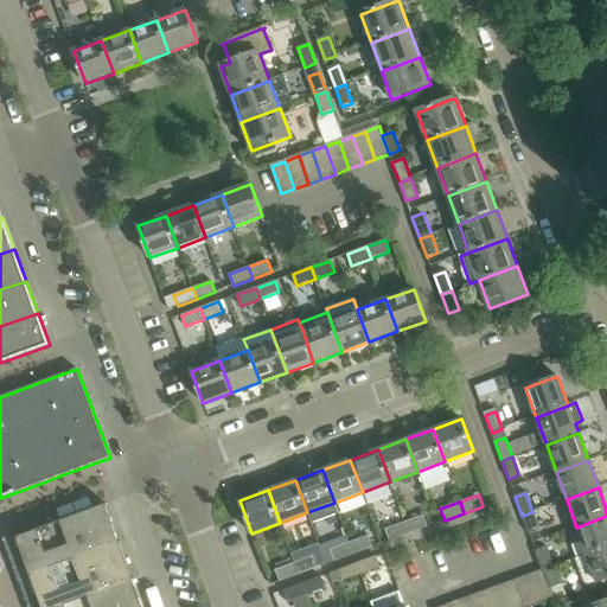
[(81,557),(121,542),(107,504),(68,519),(81,557)]
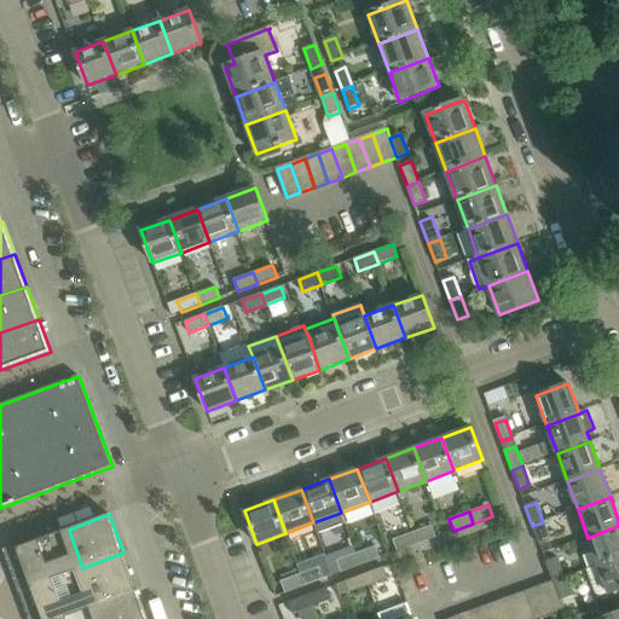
[(543,522),(532,526),(539,544),(550,541),(543,522)]
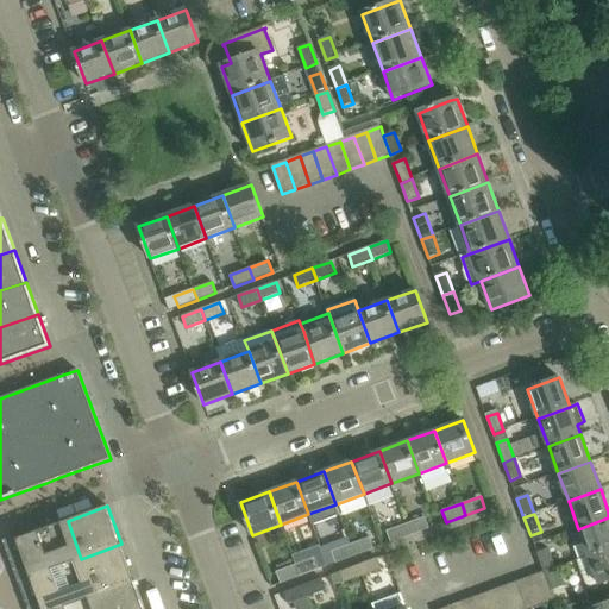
[(425,516),(407,523),(410,535),(429,528),(425,516)]
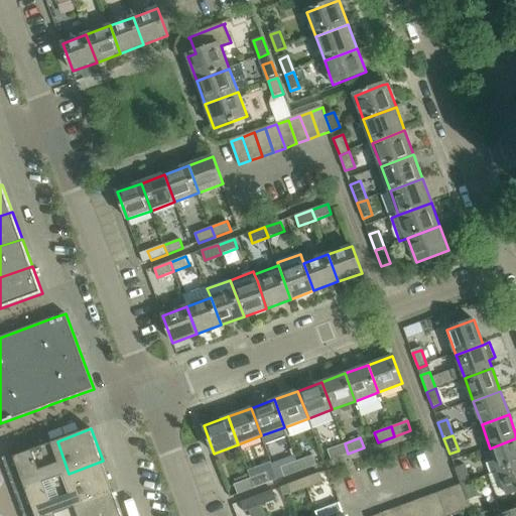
[(515,464),(515,438),(490,448),(499,471),(515,464)]
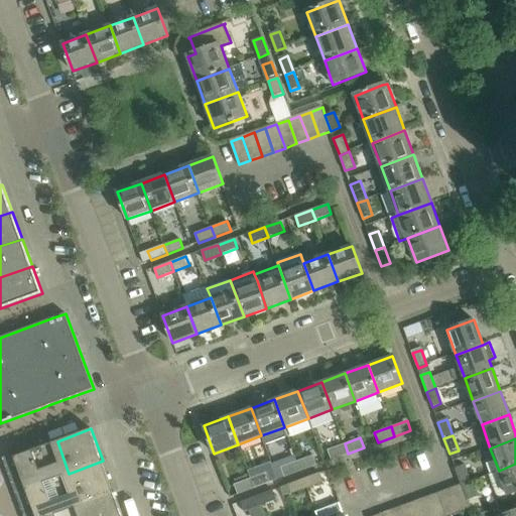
[(25,489),(69,474),(57,441),(14,457),(25,489)]
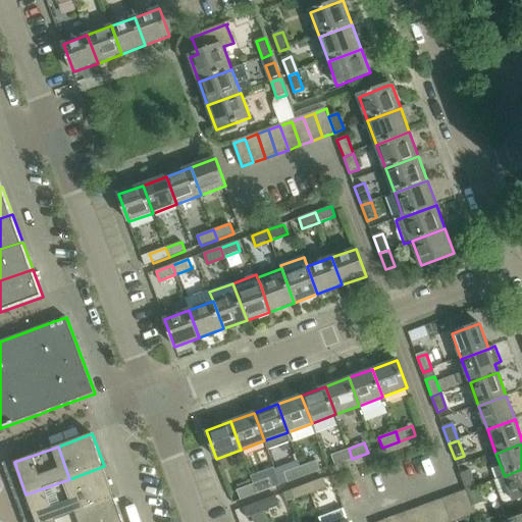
[(335,465),(352,459),(349,449),(332,455),(335,465)]
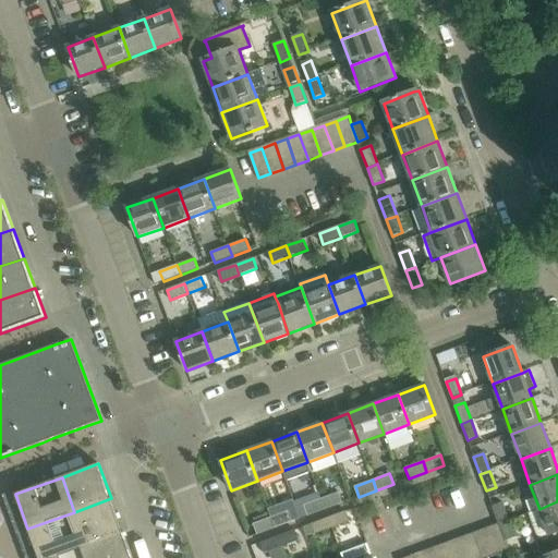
[(322,498),(325,509),(343,502),(339,492),(322,498)]
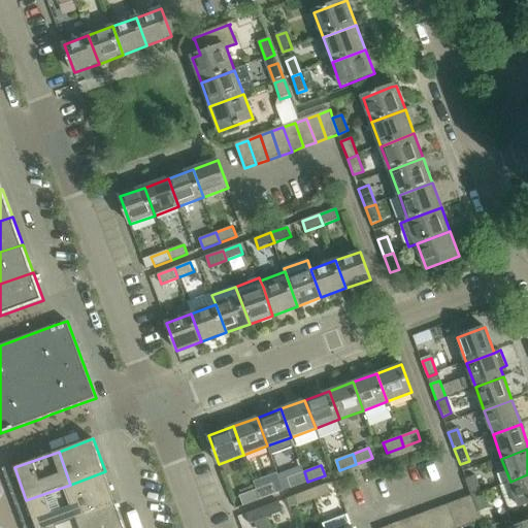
[(36,527),(50,527),(118,503),(105,471),(70,485),(26,500),(36,527)]
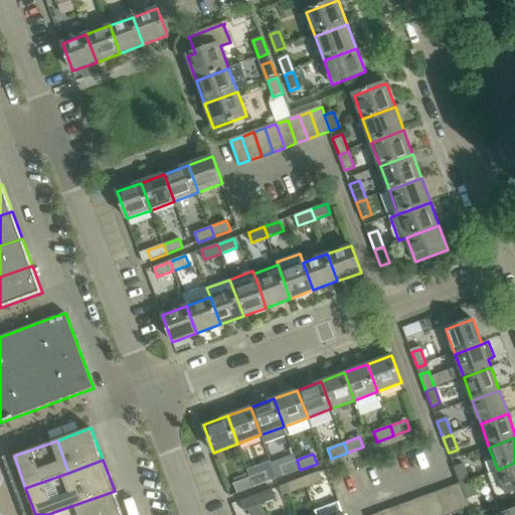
[(285,476),(300,470),(297,460),(281,466),(285,476)]
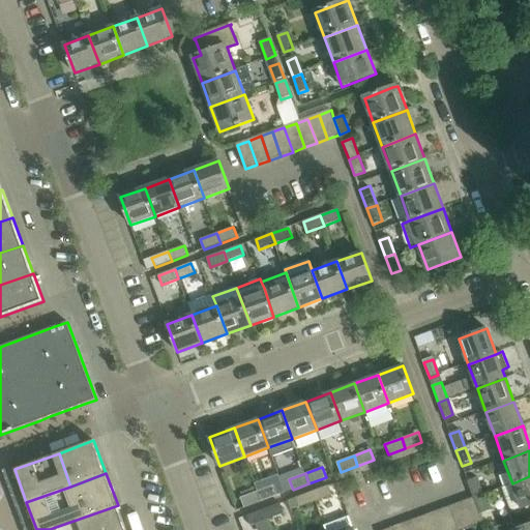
[(511,511),(529,504),(529,476),(512,483),(502,488),(511,511)]
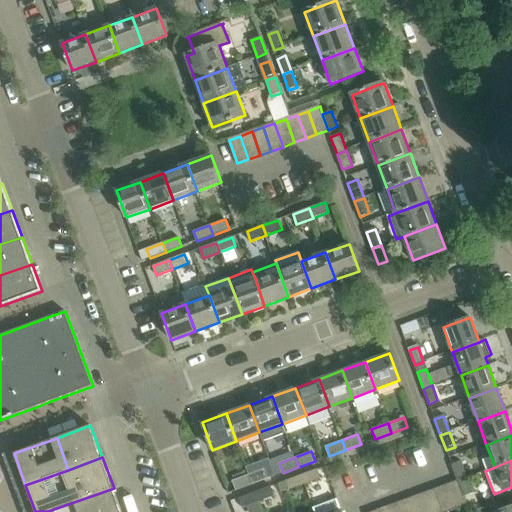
[(451,465),(457,481),(466,477),(460,462),(451,465)]
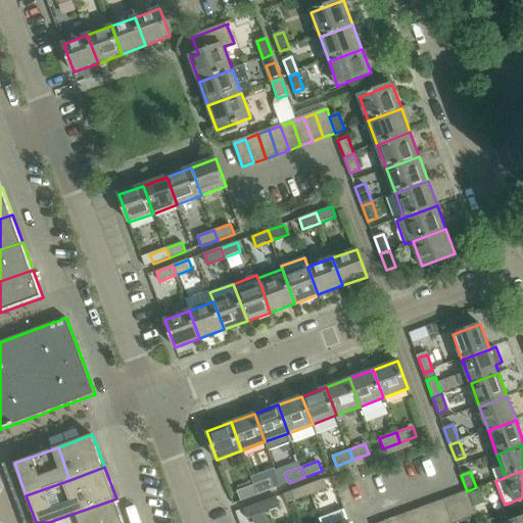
[(270,478),(253,484),(257,494),(274,488),(270,478)]
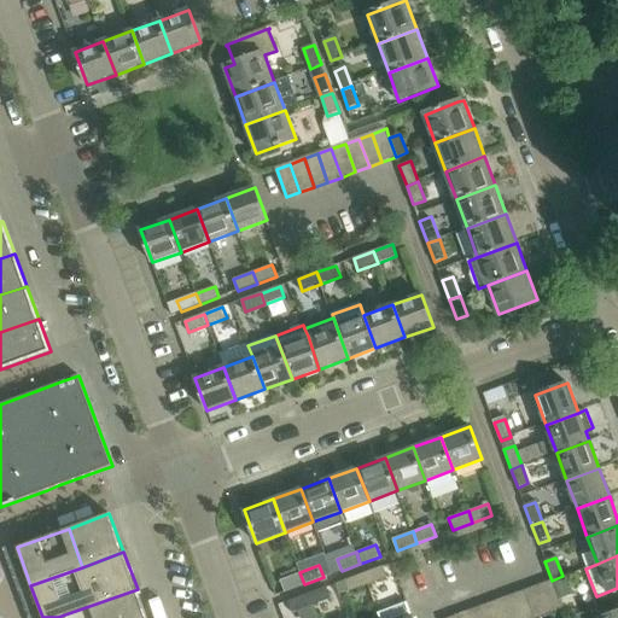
[(384,567),(363,575),(368,586),(388,578),(384,567)]
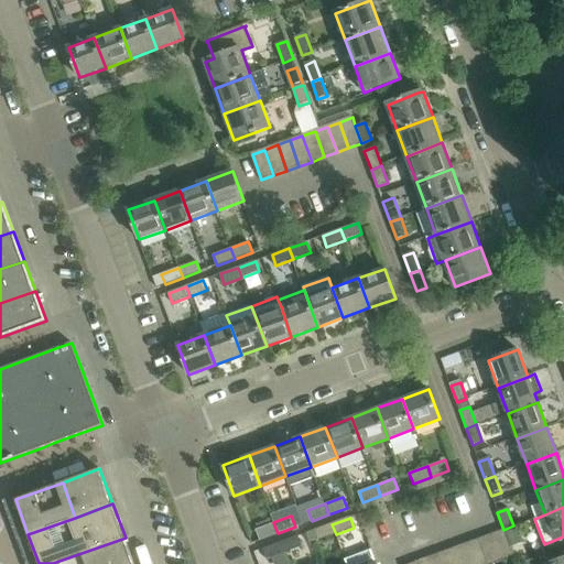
[(260,540),(278,533),(273,522),(257,529),(260,540)]
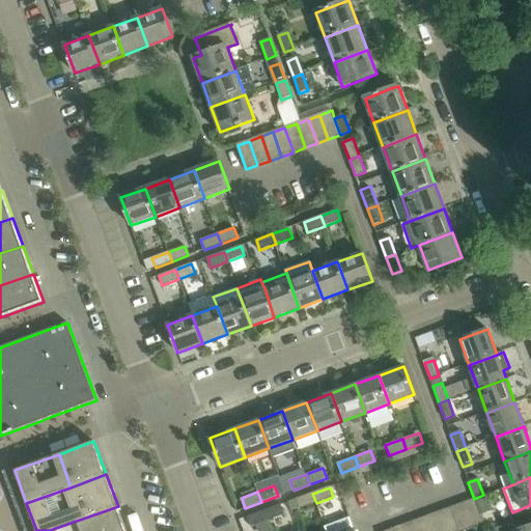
[(316,503),(312,494),(297,499),(301,509),(316,503)]
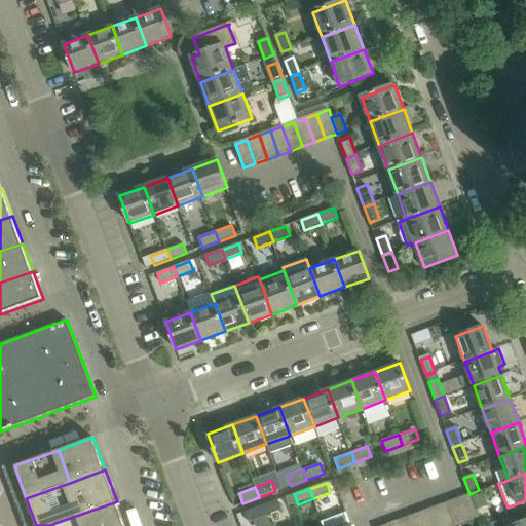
[(485,506),(479,490),(470,494),(476,510),(485,506)]
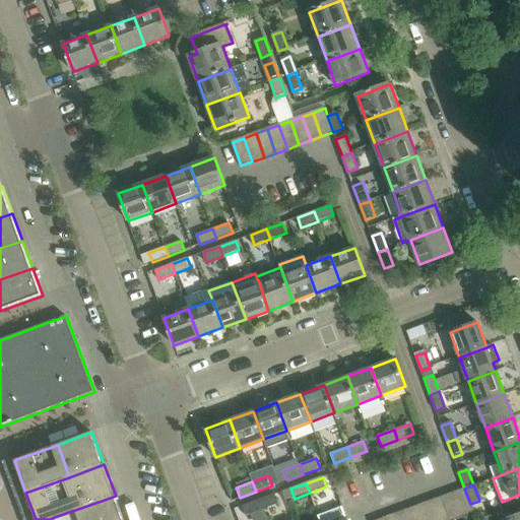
[(470,504),(464,489),(452,493),(461,518),(473,513),(470,504)]
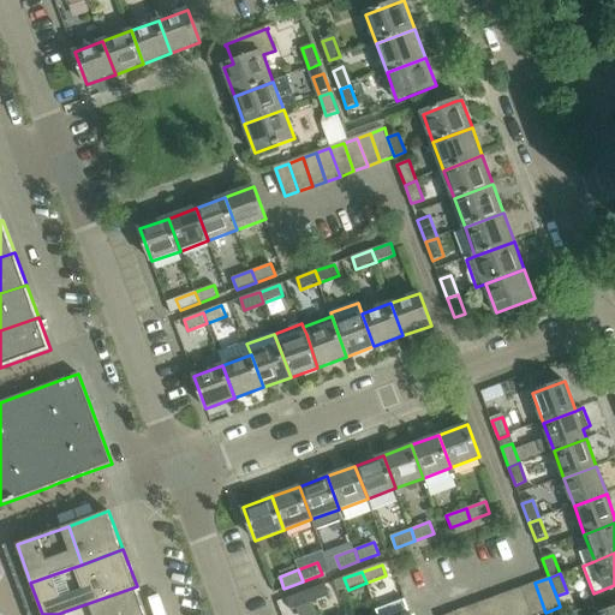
[(521,587),(531,614),(537,614),(545,613),(535,583),(521,587)]
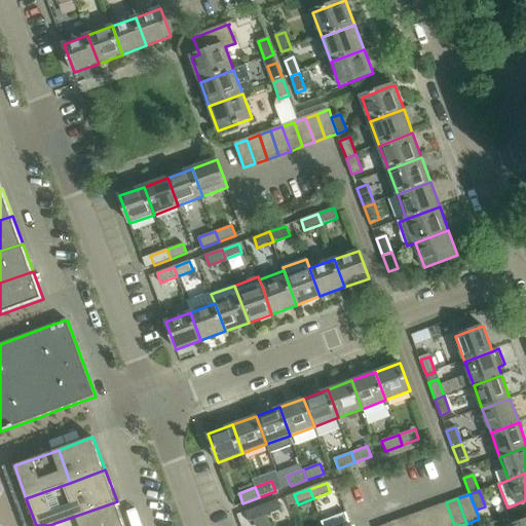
[(278,500),(262,506),(266,516),(282,510),(278,500)]
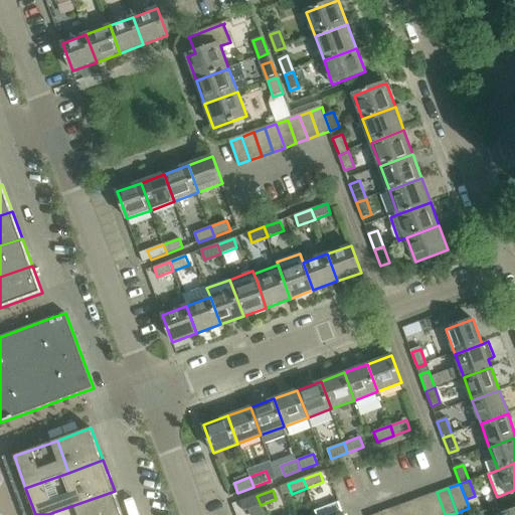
[(48,514),(123,514),(115,491),(48,514)]
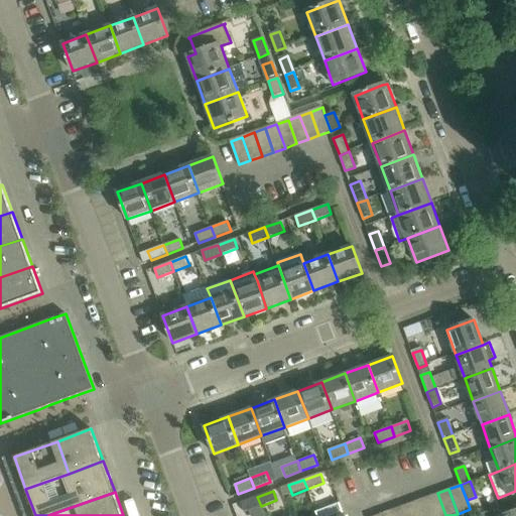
[(426,497),(432,515),(445,515),(437,493),(426,497)]
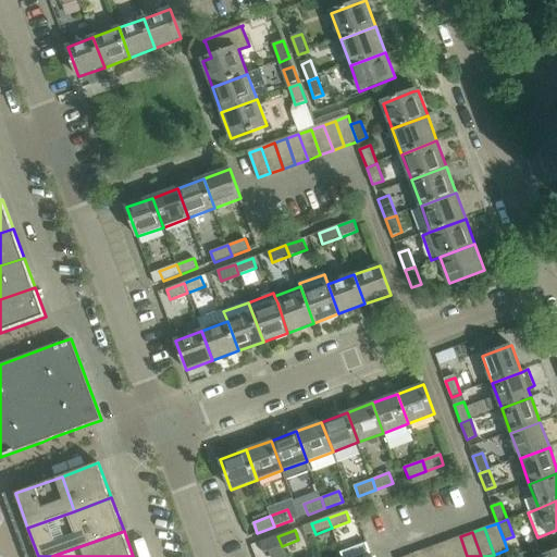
[(264,553),(282,546),(277,536),(261,542),(264,553)]
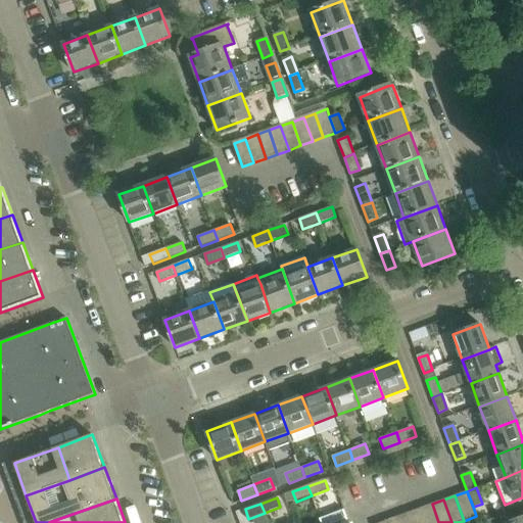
[(421,508),(426,522),(438,522),(432,504),(421,508)]
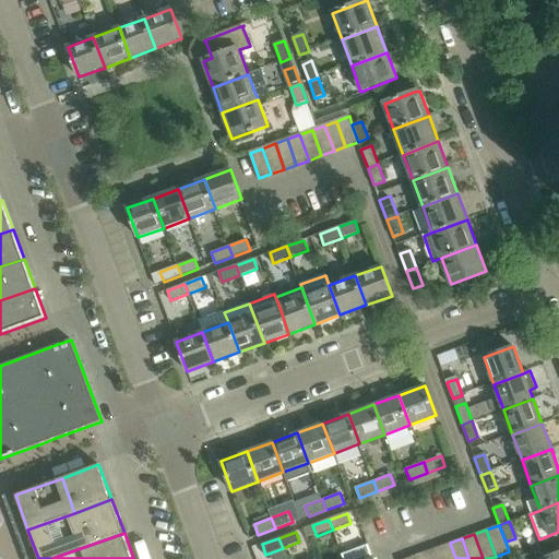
[(441,558),(455,558),(450,543),(438,547),(441,558)]
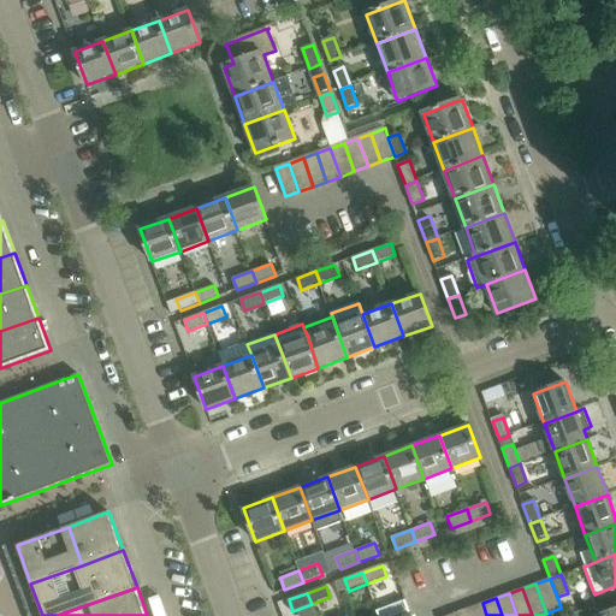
[(378,612),(378,615),(412,615),(407,602),(378,612)]
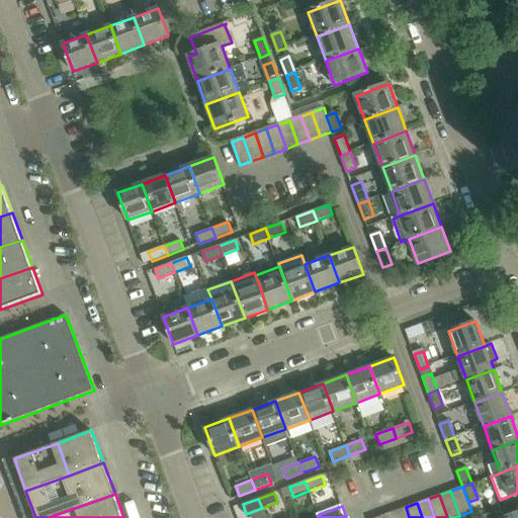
[(409,517),(406,507),(394,512),(396,517),(409,517)]
